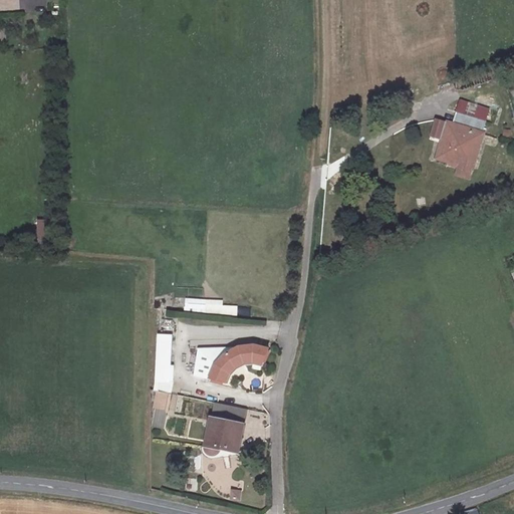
[(465,176),(474,150),(485,119),(456,109),(447,134),(443,132),(435,155),(446,158),(445,161),(455,165),(453,172),(465,176)]
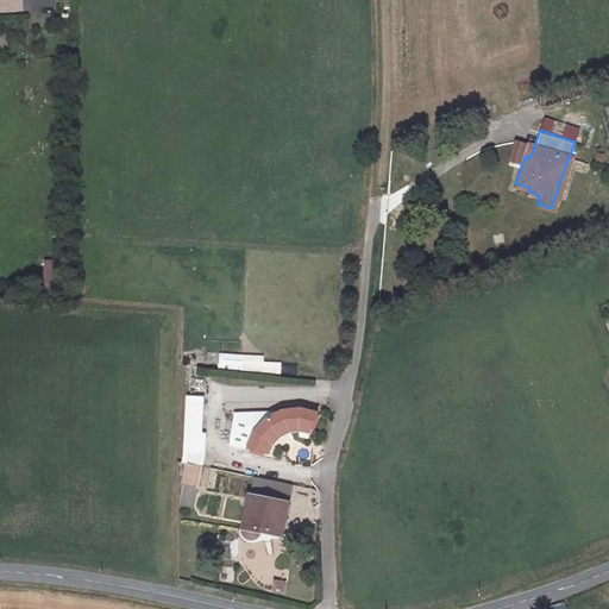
[(220,355),(219,371),(282,372),(282,363),(265,362),(265,355),(220,355)]
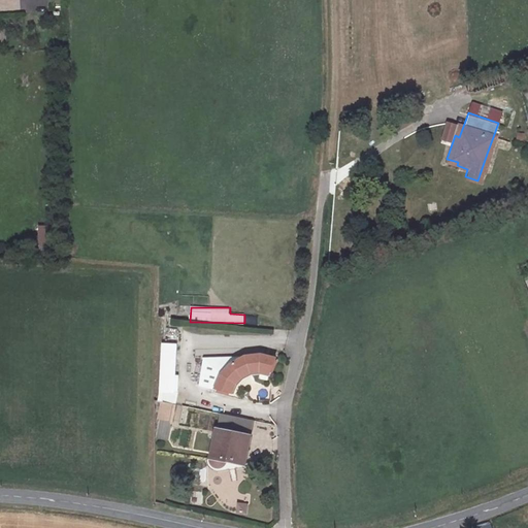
[(161,399),(173,402),(174,391),(171,390),(173,341),(161,340),(159,390),(162,390),(161,399)]
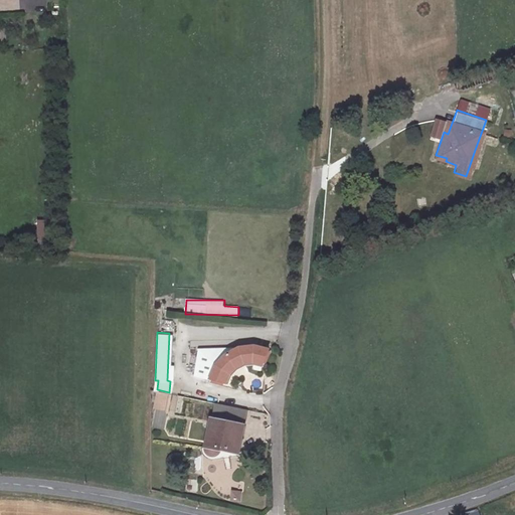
[(197,345),(189,370),(224,381),(226,373),(234,364),(242,361),(251,360),(262,362),(267,346),(249,341),(238,343),(197,345)]
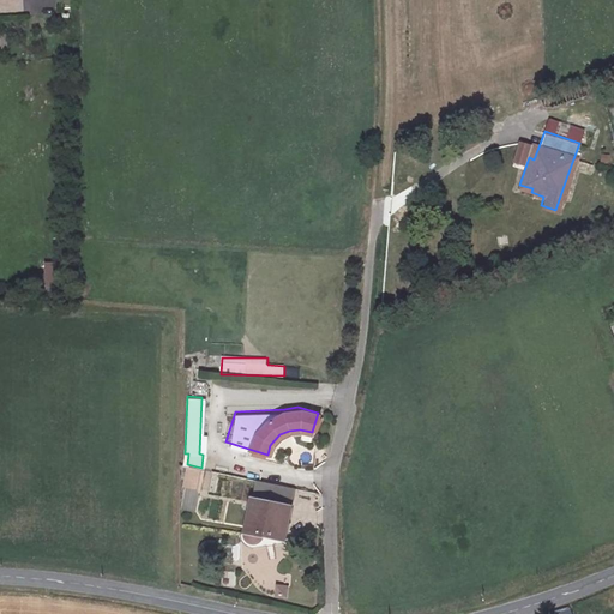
[(187,464),(185,487),(199,488),(202,468),(187,464)]
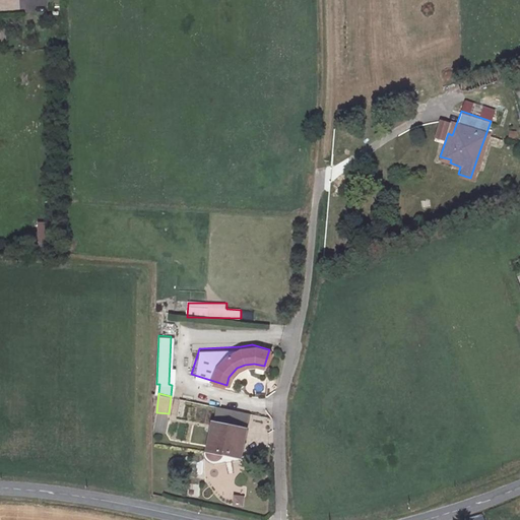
[(248,411),(218,405),(215,421),(212,421),(208,448),(208,452),(210,455),(213,457),(217,458),(221,456),(223,454),(224,451),(242,455),(247,428),(245,427),(248,411)]
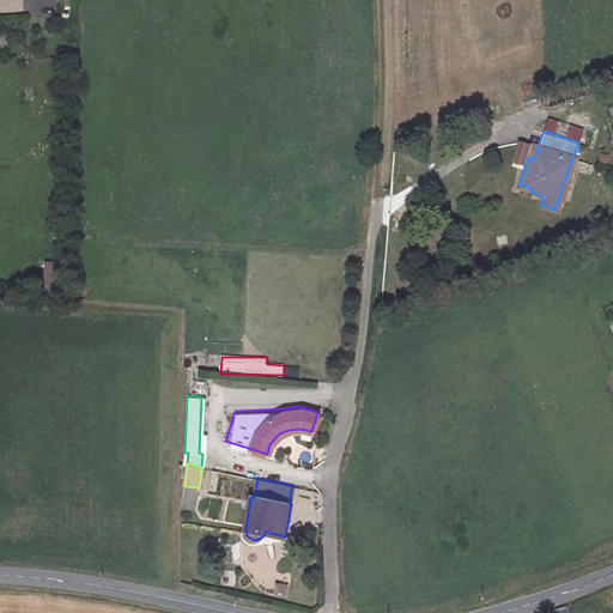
[(274,596),(287,599),(290,586),(277,583),(274,596)]
